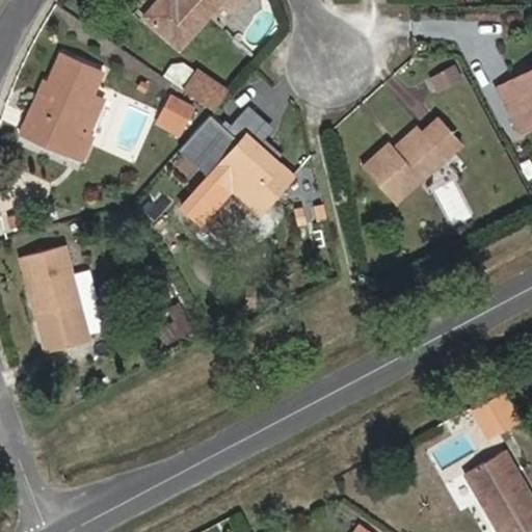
[(148,0),(133,16),(171,50),(205,15),(219,26),(242,0),(148,0)]
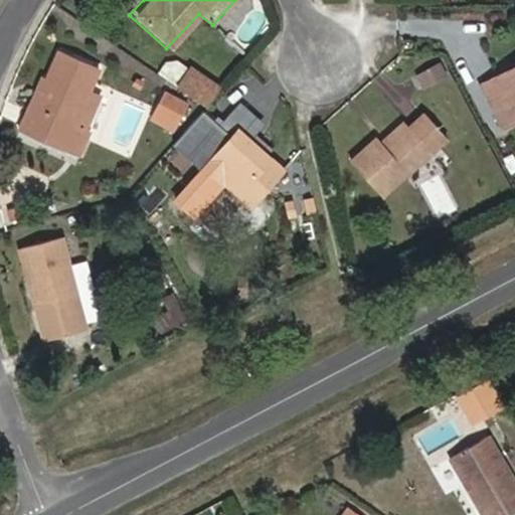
[(96,71),(54,53),(42,84),(31,113),(39,116),(26,143),(64,159),(77,136),(67,129),(87,91),(96,71)]
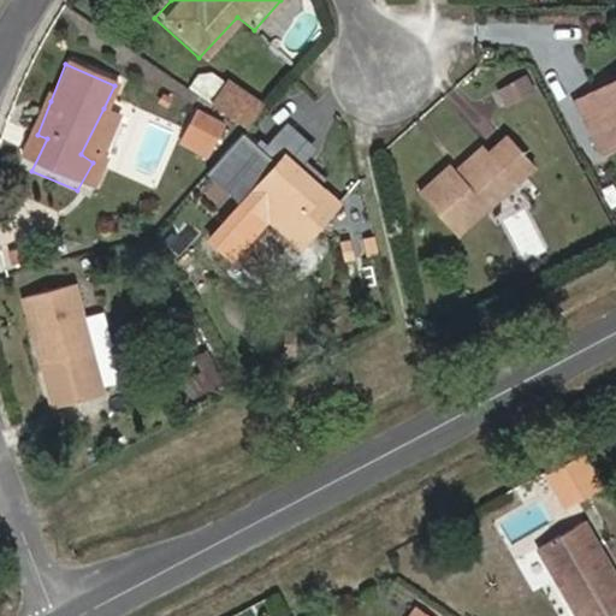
[(498,86),(507,101),(537,87),(528,70),(498,86)]
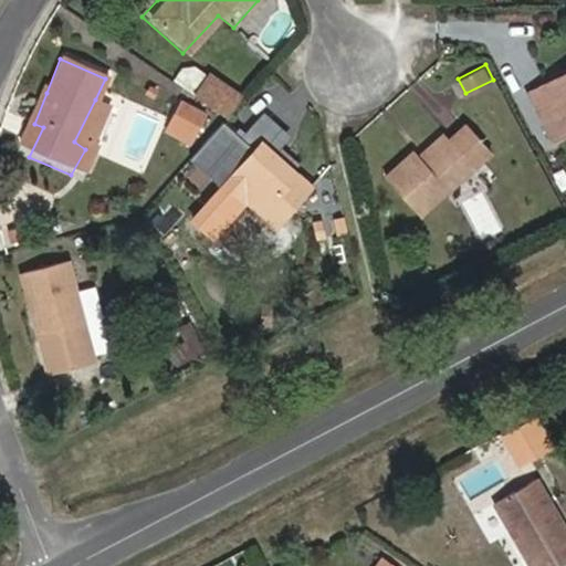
[(565,67),(530,88),(555,138),(565,133),(565,124),(565,122),(565,121),(565,67)]
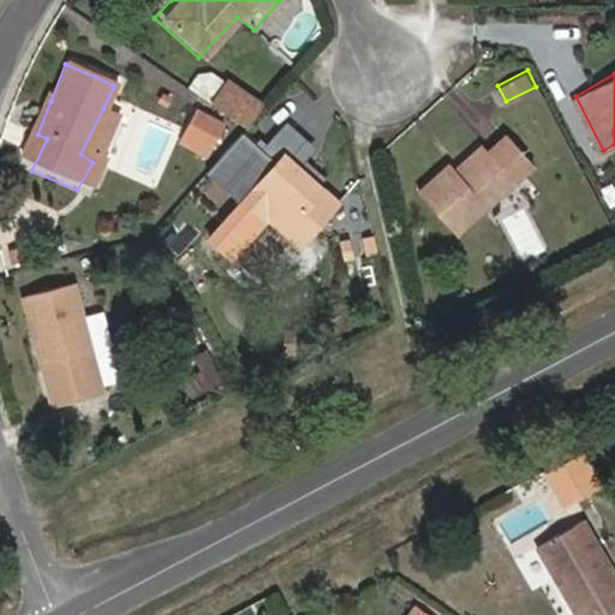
[(224,77),(206,100),(245,126),(264,103),(224,77)]
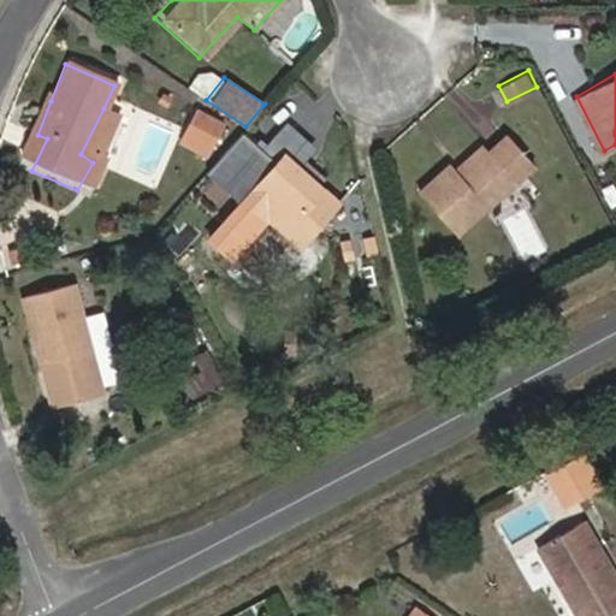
[(12,161),(31,171),(47,138),(37,135),(51,101),(41,96),(12,161)]
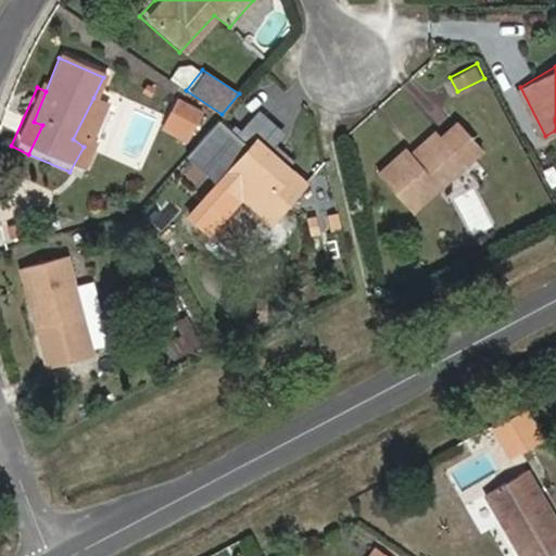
[(179,93),(163,125),(190,139),(206,108),(179,93)]
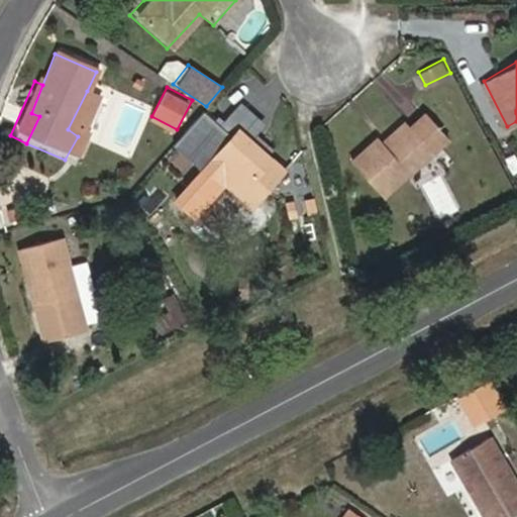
[(87,138),(84,135),(102,98),(87,91),(68,129),(78,136),(65,160),(75,165),(87,138)]
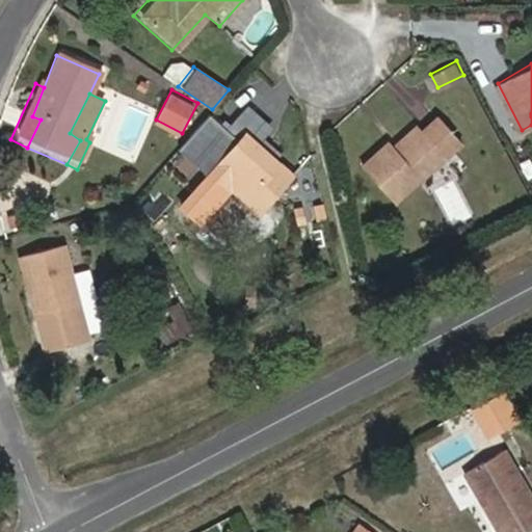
[(391,139),(363,165),(394,204),(463,145),(441,118),(400,151),(391,139)]
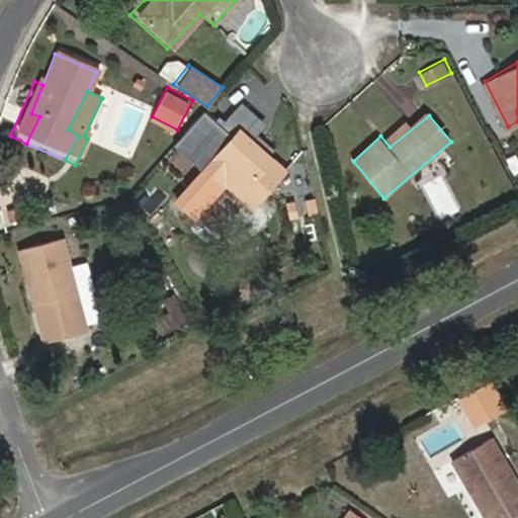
[(250,139),(238,128),(206,163),(254,205),(284,171),(270,157),(264,164),(243,145),(250,139)]
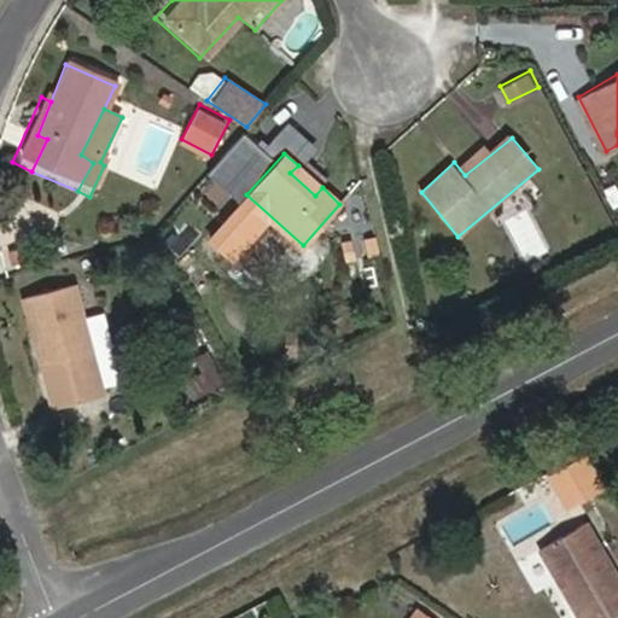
[(322,187),(298,165),(290,173),(315,196),(322,187)]
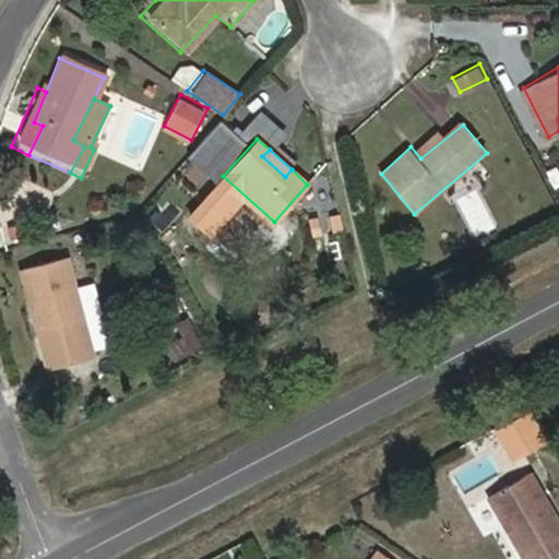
[(264,234),(274,222),(223,176),(212,189),(264,234)]
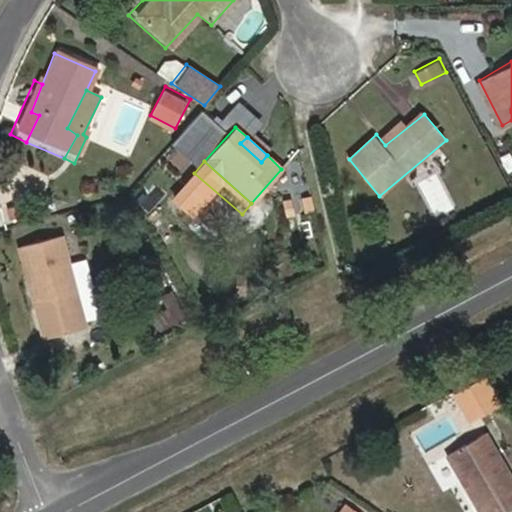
[(63,260),(57,239),(16,251),(42,341),(84,329),(75,299),(63,260)]
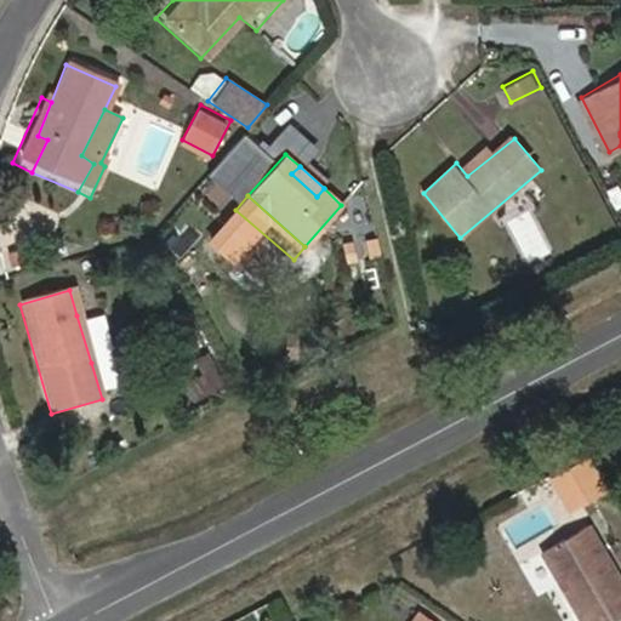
[(91,363),(115,355),(102,309),(77,315),(91,363)]
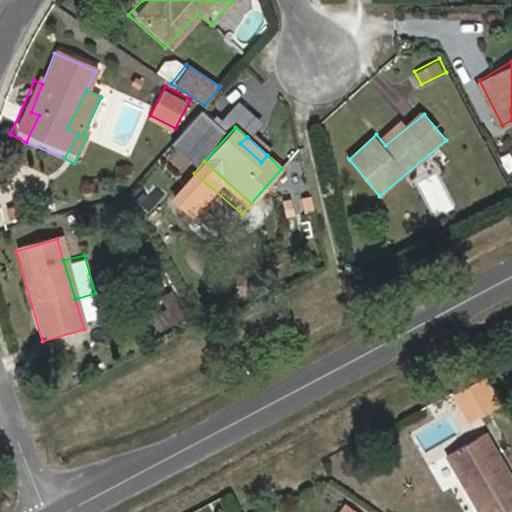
[(499,511),(511,505),(511,478),(484,430),(443,452),(459,480),(466,476),(468,481),(462,484),(478,511),(499,511)]
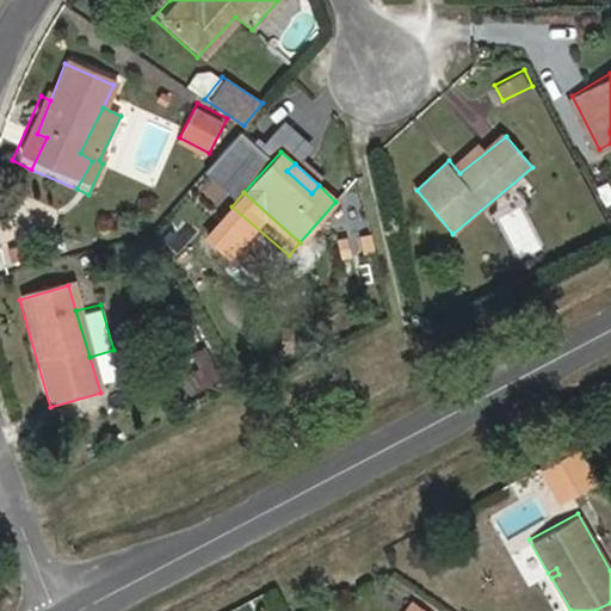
[(433,610),(412,599),(406,610),(433,610)]
